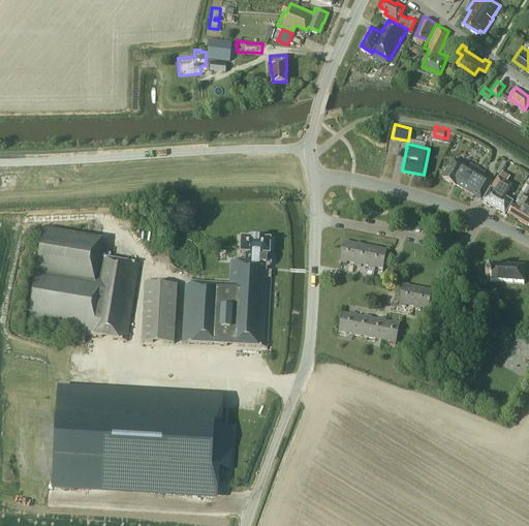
[(483,174),(459,159),(454,156),(441,176),(456,184),(456,183),(480,197),(492,180),(485,175),(483,174)]
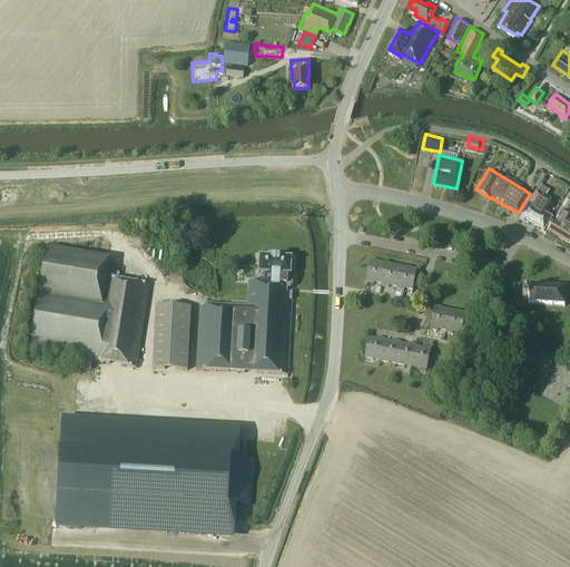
[(537,187),(521,214),(544,228),(552,215),(543,211),(552,197),(537,187)]
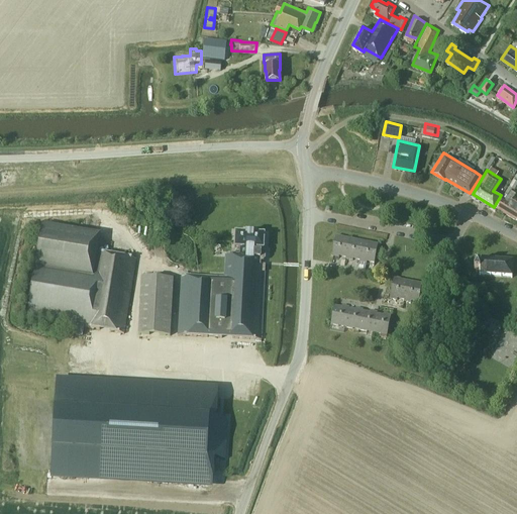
[(510,202),(503,198),(497,207),(516,219),(516,197),(514,196),(510,202)]
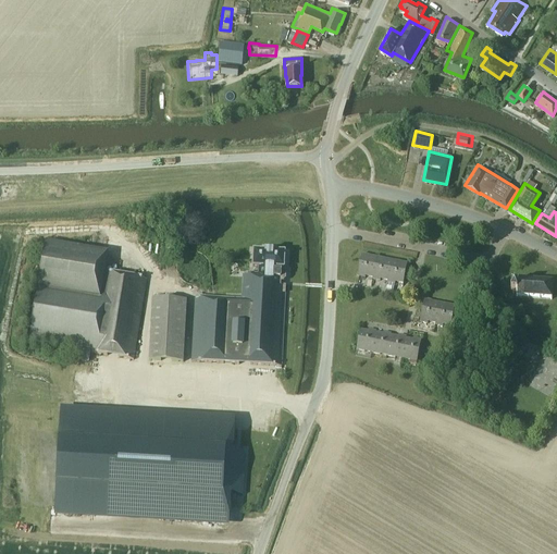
[(147,277),(106,270),(109,250),(47,239),(31,337),(91,347),(91,351),(134,357),(147,277)]
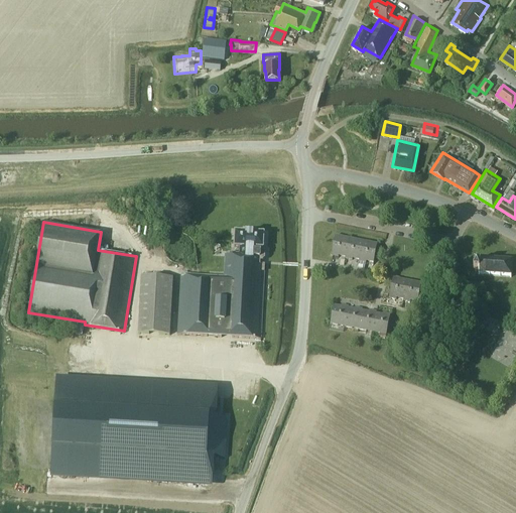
[(264,262),(260,262),(260,259),(262,259),(264,256),(265,249),(263,248),(264,232),(235,230),(234,245),(240,246),(239,252),(226,252),(224,275),(221,275),(222,271),(212,270),(211,275),(180,273),(177,333),(260,338),(264,262)]
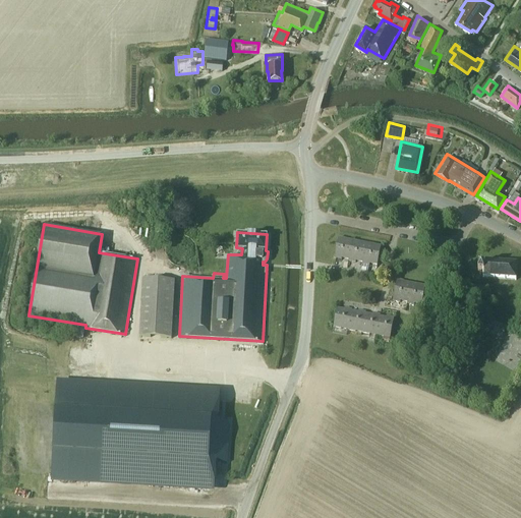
[(334,255),(341,257),(342,255),(349,257),(352,238),(338,236),(334,255)]
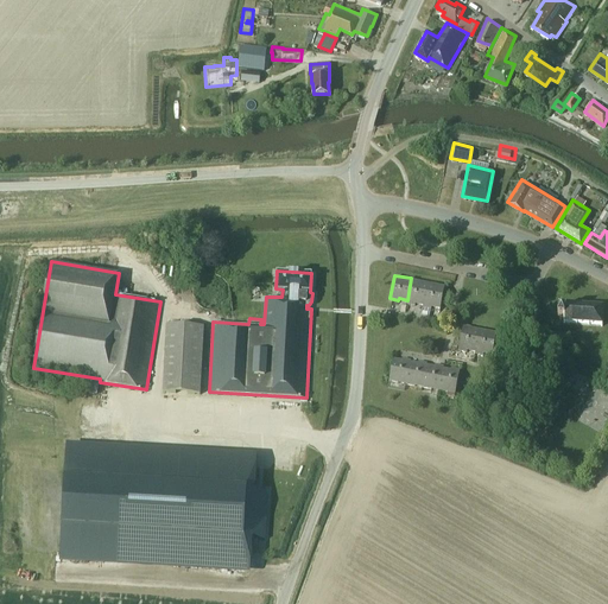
[(428,281),(411,278),(407,300),(406,302),(415,304),(416,302),(424,304),(428,281)]
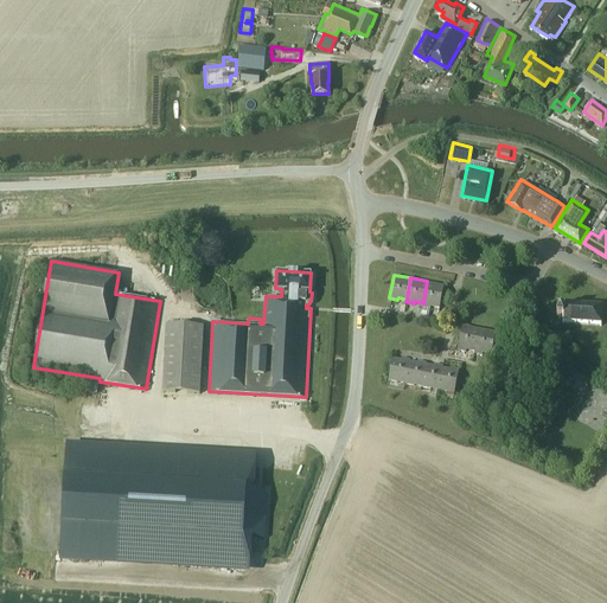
[(422,305),(430,306),(430,305),(439,306),(443,284),(427,281),(423,303),(422,305)]
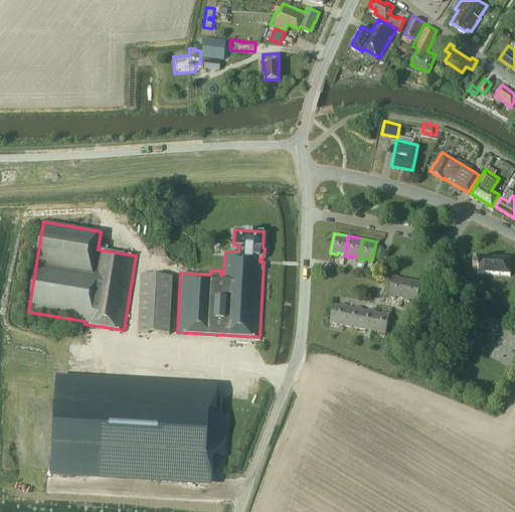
[(510,275),(511,258),(479,256),(478,261),(474,260),(473,267),(478,267),(477,272),(510,275)]
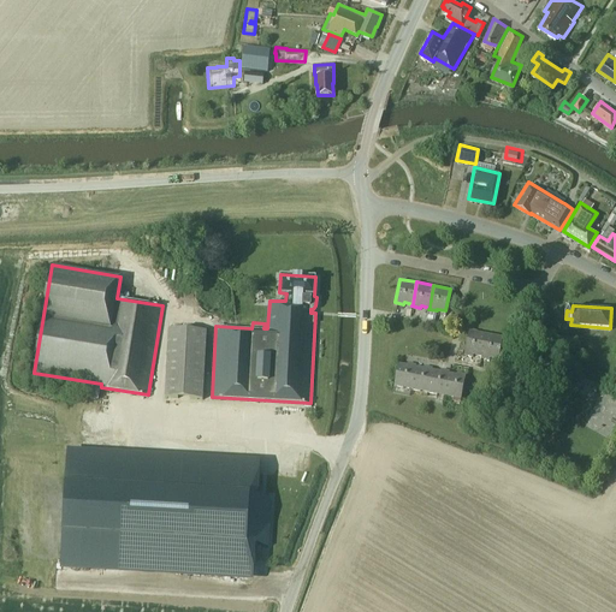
[(206,330),(191,328),(191,325),(178,325),(178,327),(169,327),(165,394),(202,397),(206,330)]
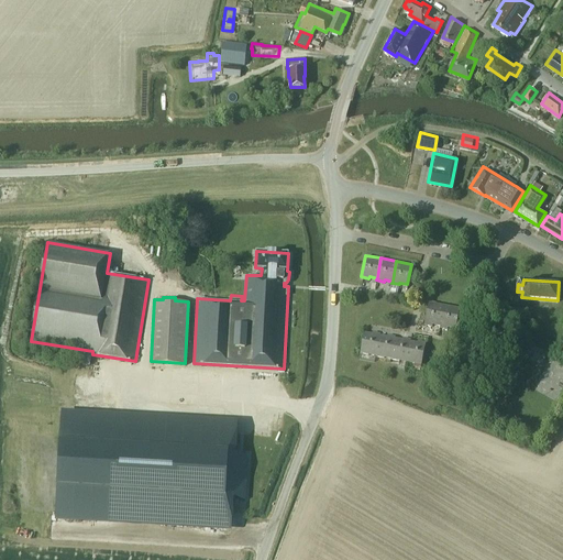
[(432,322),(440,325),(444,304),(429,302),(424,322),(432,325),(432,322)]
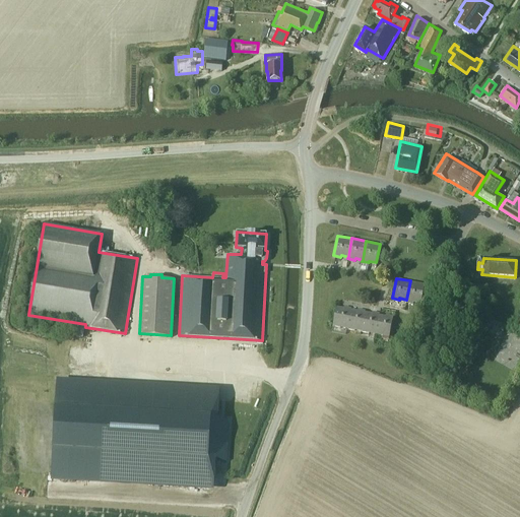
[(414,301),(420,302),(425,283),(410,280),(406,300),(406,301),(413,302),(414,301)]
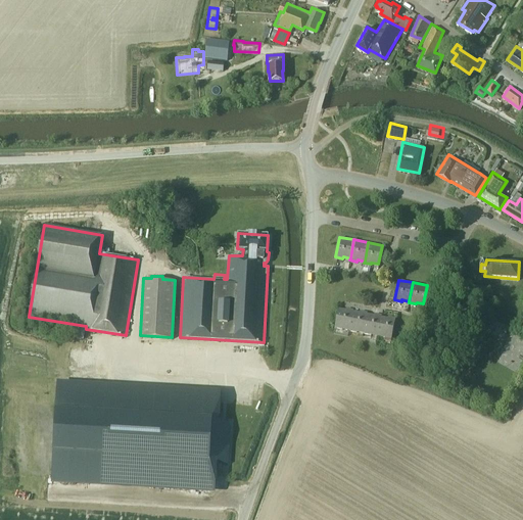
[(348,329),(352,310),(352,309),(345,308),(345,309),(338,306),(334,326),(348,329)]
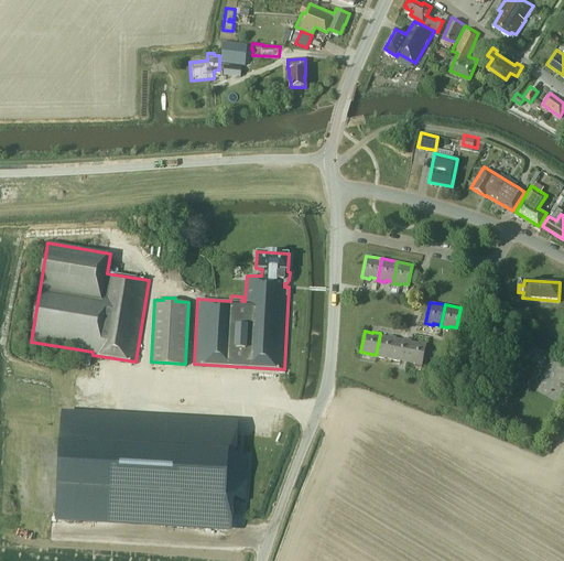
[(388,335),(380,334),(376,355),(391,357),(396,337),(396,336),(388,334),(388,335)]
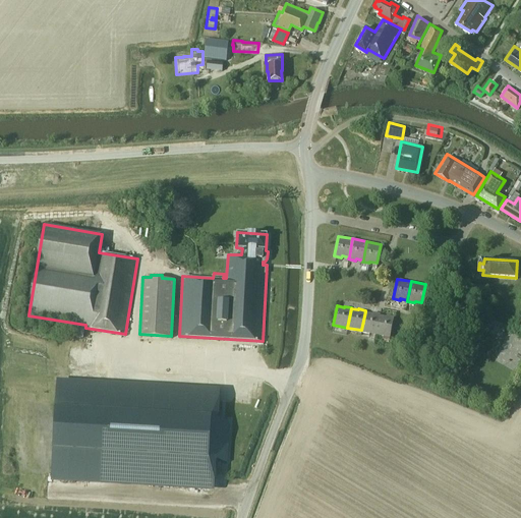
[(375,333),(380,313),(380,312),(372,311),(372,312),(365,311),(361,330),(375,333)]
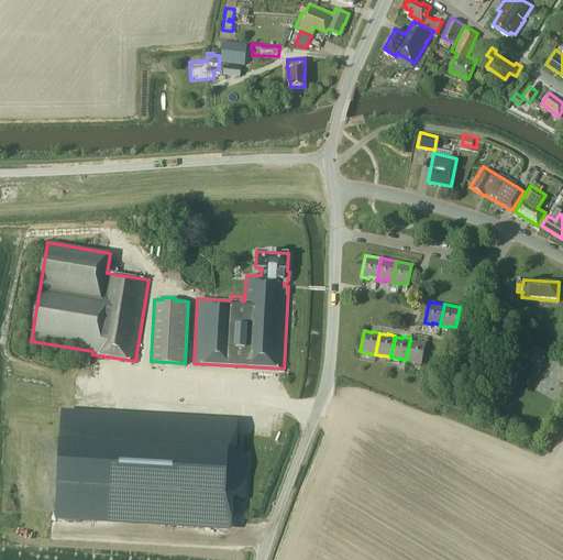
[(417,341),(410,339),(406,360),(421,363),(426,341),(418,340),(417,341)]
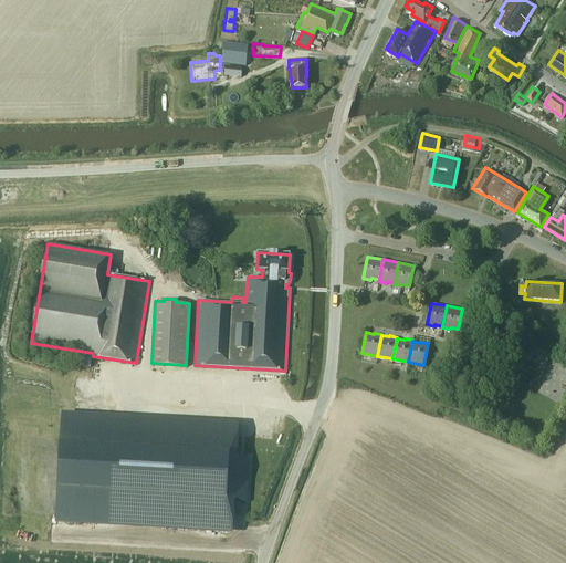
[(103,393),(105,376),(82,373),(79,389),(103,393)]
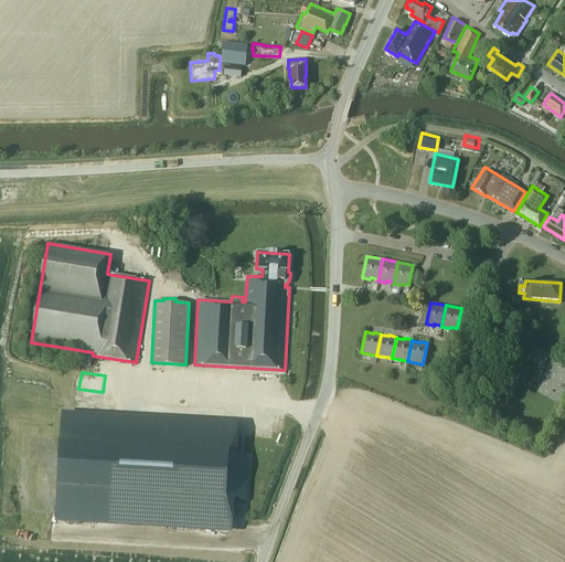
[(237,433),(61,423),(56,511),(233,521),(234,499),(246,500),(248,455),(236,455),(237,433)]
